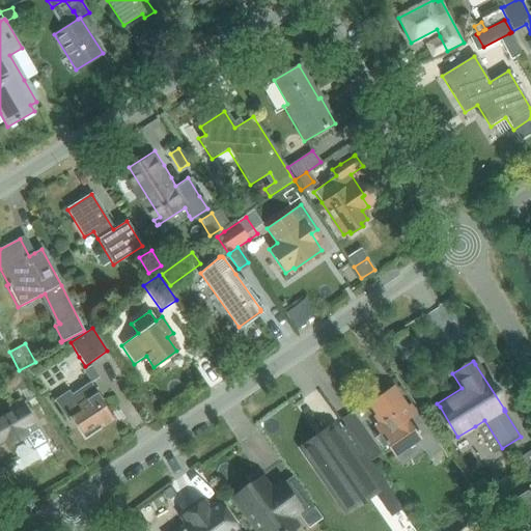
[(83,371),(91,384),(100,378),(91,366),(83,371)]
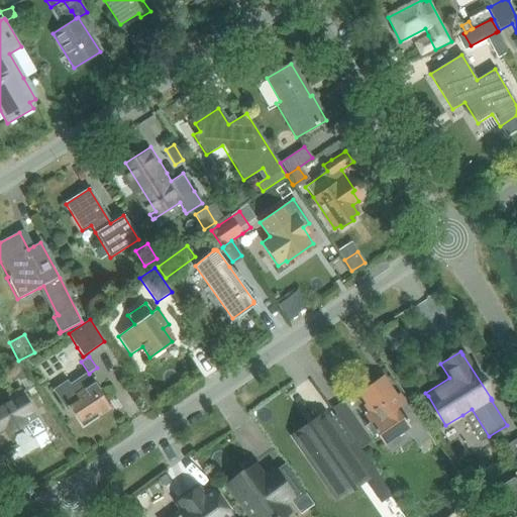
[(13,380),(25,374),(18,362),(7,369),(13,380)]
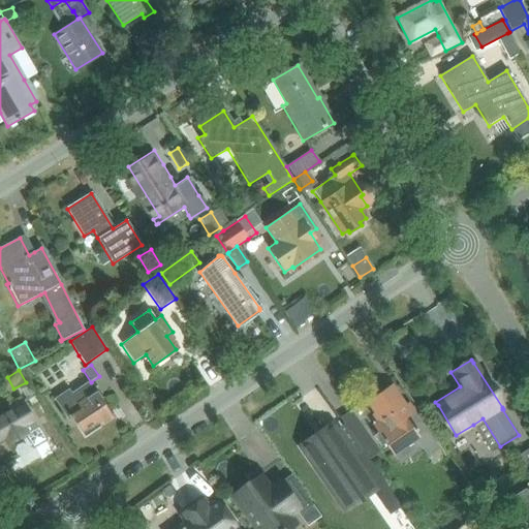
[(68,390),(54,399),(68,421),(72,418),(85,437),(112,418),(102,404),(104,403),(89,381),(70,394),(68,390)]
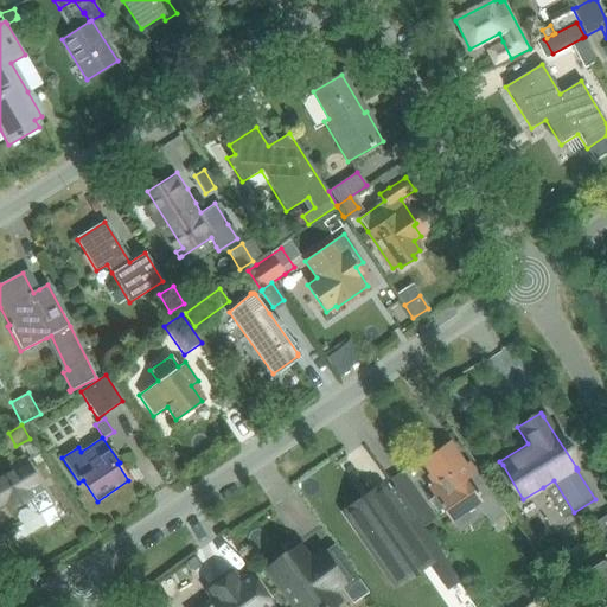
[(447,446),(425,460),(440,483),(429,491),(451,522),(475,505),(484,516),(490,525),(504,516),(474,474),(477,473),(468,461),(461,467),(447,446)]
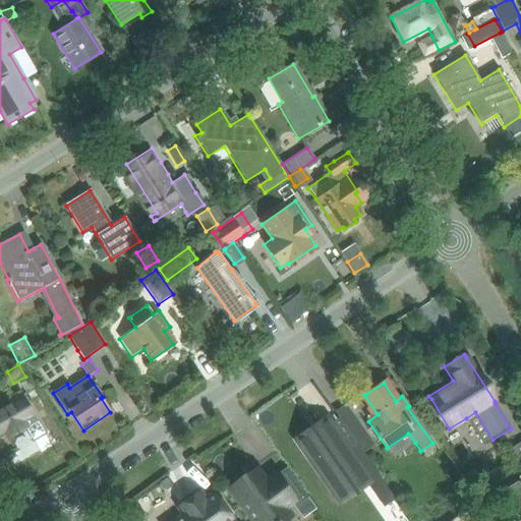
[(0,438),(5,435),(8,439),(26,428),(32,442),(44,435),(19,392),(6,399),(10,405),(0,410),(0,438)]
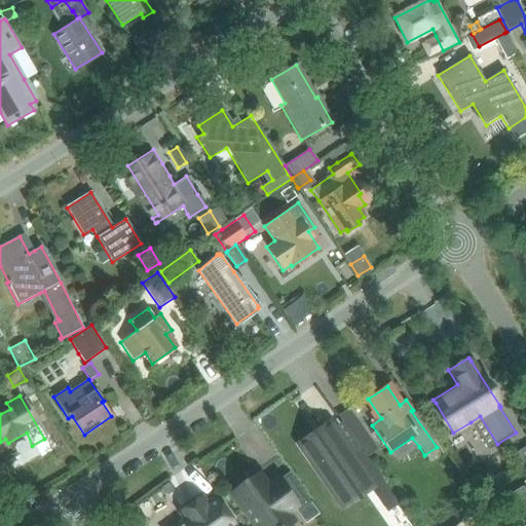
[(330,425),(301,446),(332,491),(342,505),(369,487),(383,508),(396,499),(361,450),(351,457),(332,428),(330,425)]
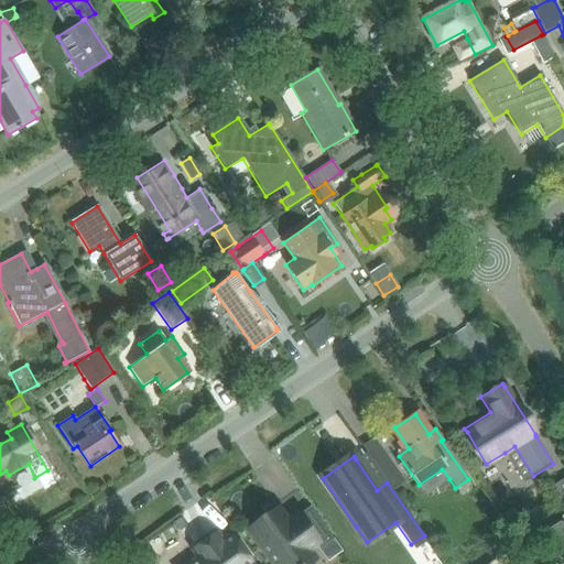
[(563,494),(563,476),(550,486),(557,498),(563,494)]
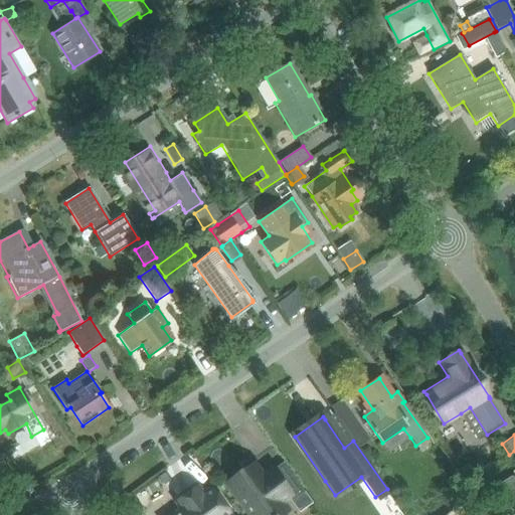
[(251,514),(280,514),(287,510),(280,502),(289,496),(292,500),(304,492),(283,463),(263,477),(253,465),(228,483),(251,514)]
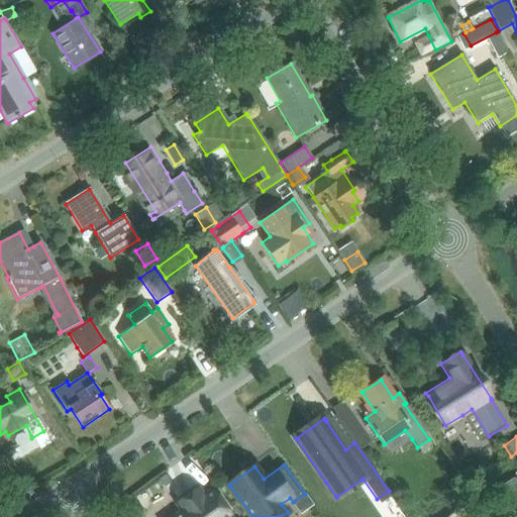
[(516,484),(513,478),(493,491),(499,501),(516,489),(516,484)]
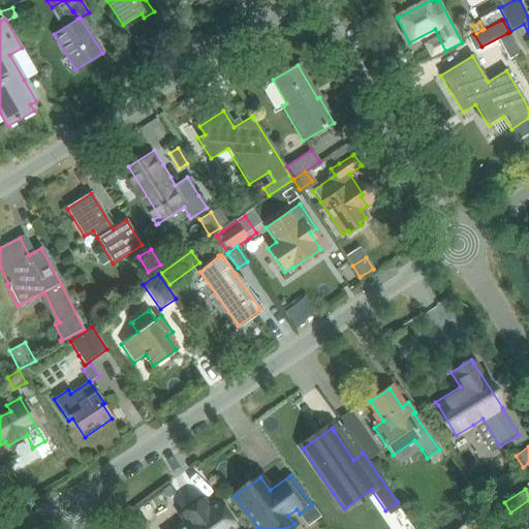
[(187,524),(179,528),(238,528),(218,501),(208,509),(201,500),(196,503),(195,503),(196,504),(193,506),(187,510),(186,510),(185,510),(185,511),(181,515),(187,524)]
